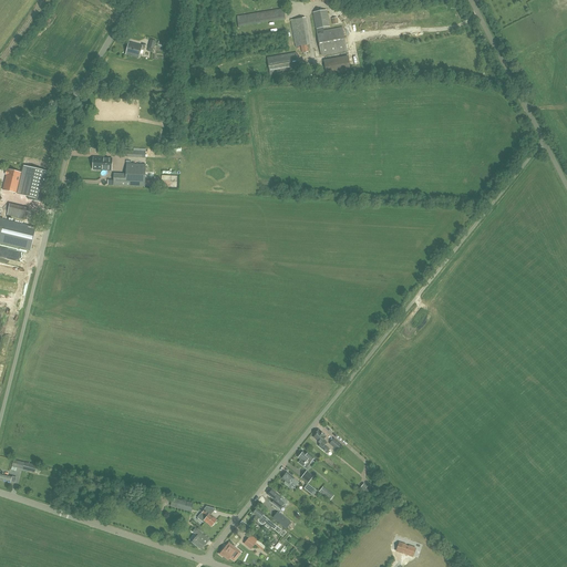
[(347,51),(342,28),(323,31),(323,28),(330,27),(327,10),(313,12),(321,55),(347,51)]
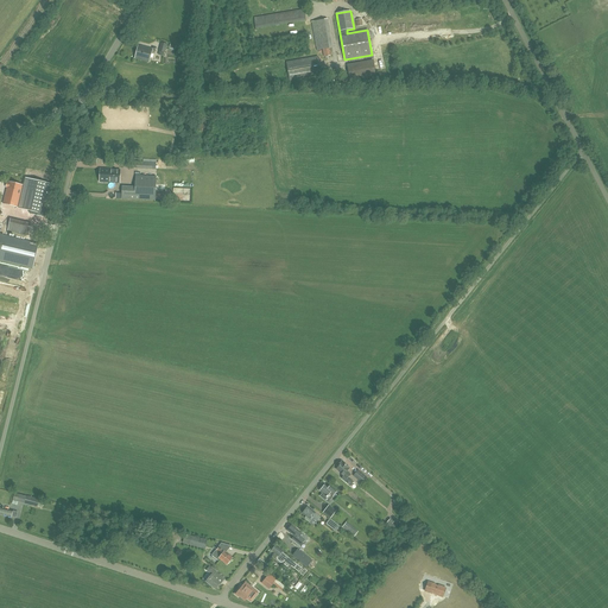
[(271,14),(258,16),(258,24),(284,21),(283,12),(271,13),(271,14)]
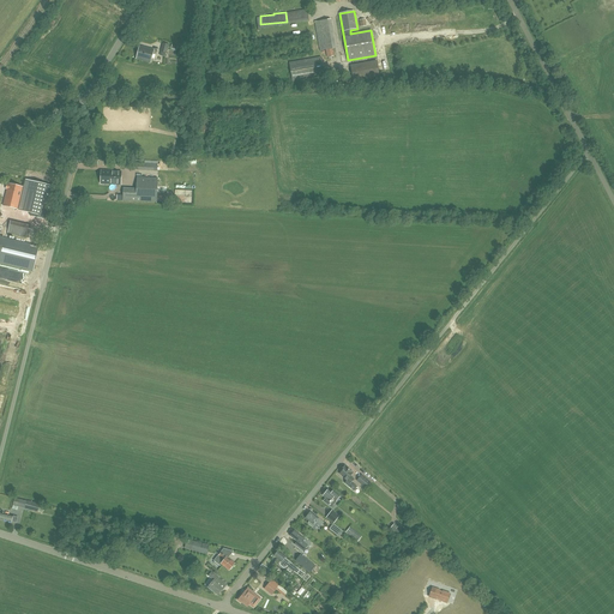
[(137,59),(144,61),(151,62),(155,49),(139,46),(137,59)]
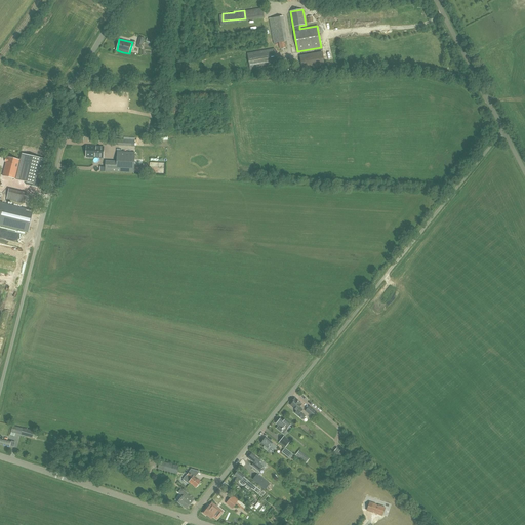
[(247,53),(250,70),(278,65),(275,48),(247,53)]
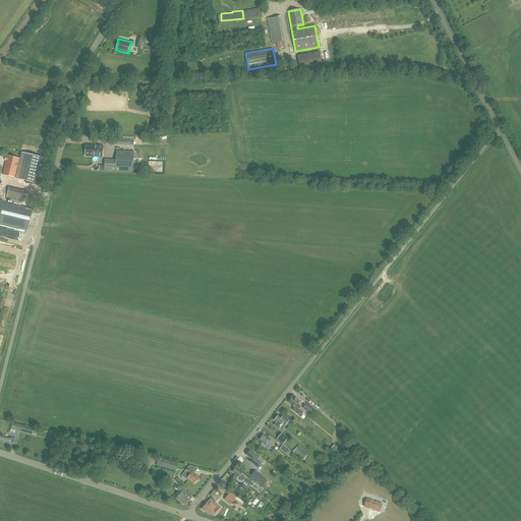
[(298,55),(300,68),(322,65),(320,52),(298,55)]
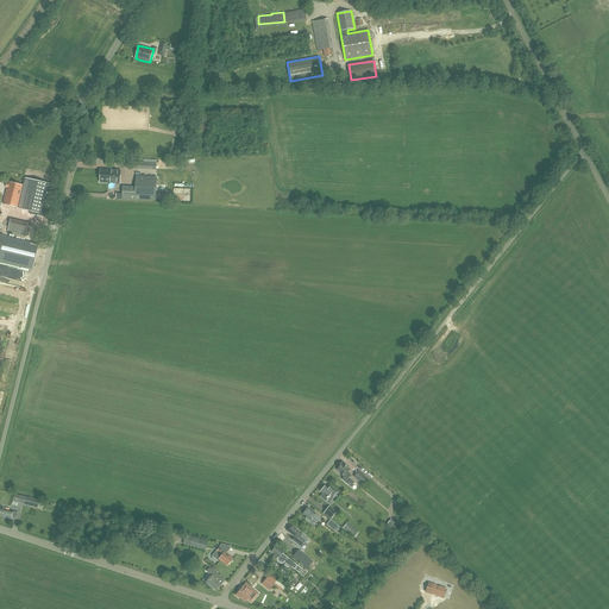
[(120,183),(120,170),(100,169),(100,182),(120,183)]
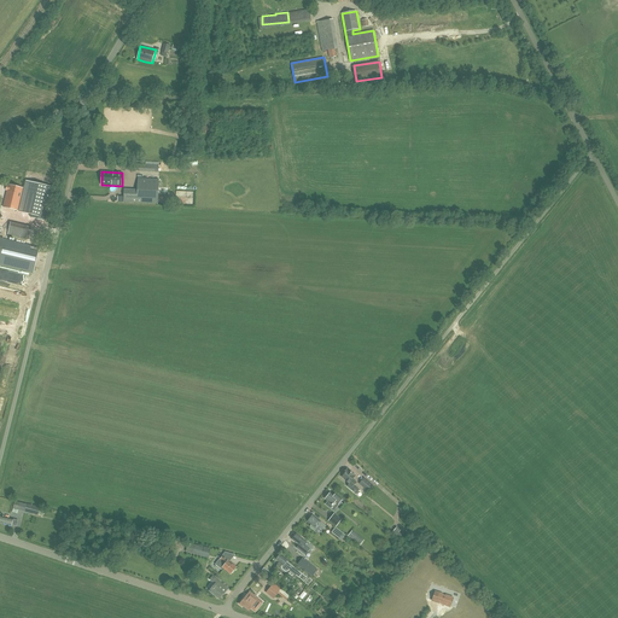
[(159,180),(145,179),(139,179),(138,191),(124,190),(123,202),(157,204),(159,180)]
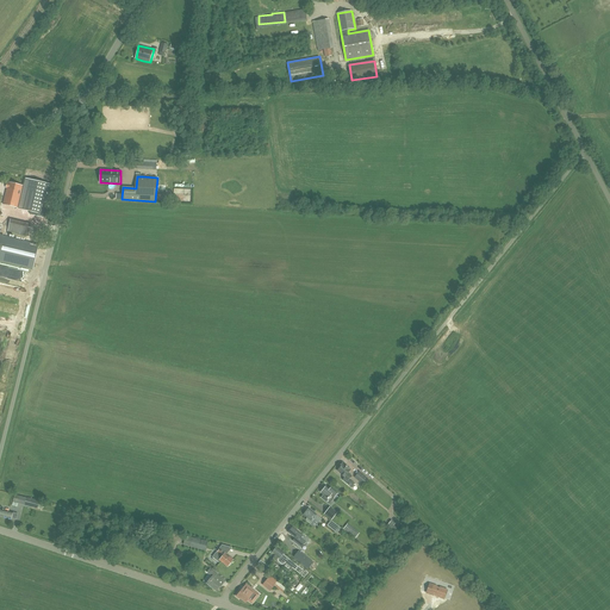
[(30,180),(23,210),(31,211),(30,215),(44,218),(53,185),(30,180)]
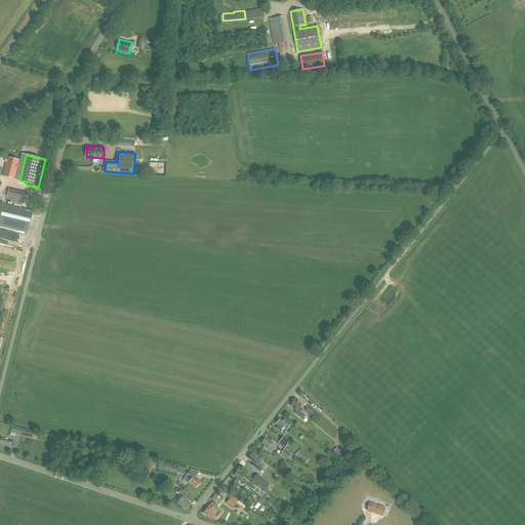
[(3,175),(15,178),(19,160),(7,157),(7,158),(6,158),(5,162),(6,162),(3,175)]
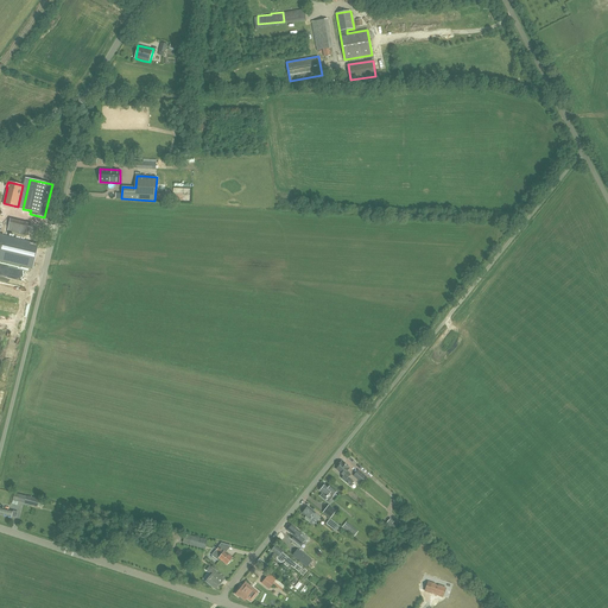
[(0,234),(0,259),(32,267),(38,244),(0,234)]
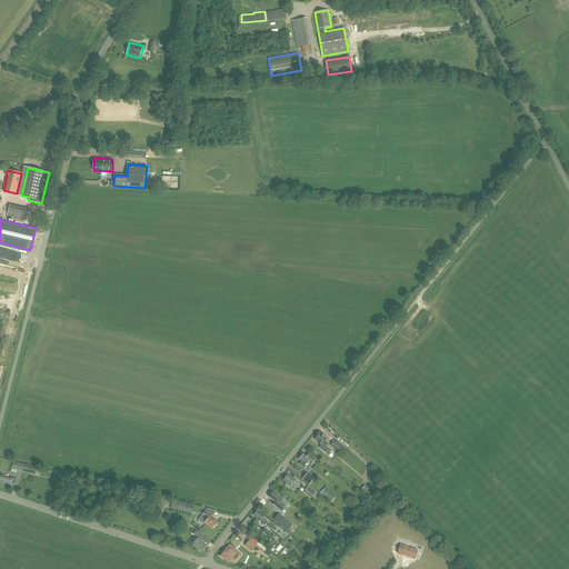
[(318,442),(321,446),(321,445),(322,446),(320,448),(328,455),(330,450),(326,447),(328,443),(325,441),(327,438),(319,431),(316,436),(317,437),(315,439),(318,442)]
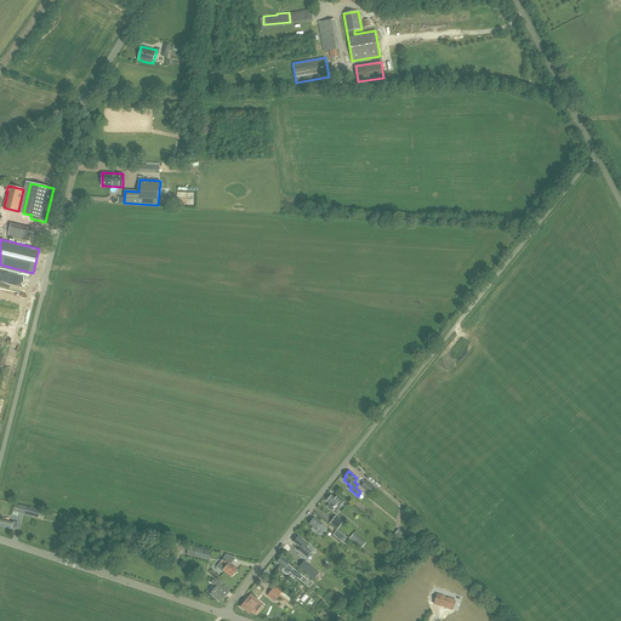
[(375,488),(366,480),(362,486),(370,493),(375,488)]
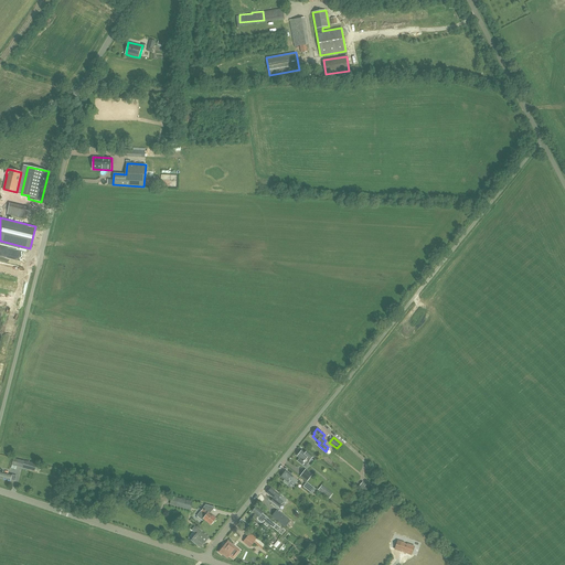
[(299,452),(297,455),(298,456),(300,458),(298,460),(302,464),(305,461),(307,458),(309,461),(310,460),(311,458),(313,457),(307,451),(306,452),(302,449),(301,451),(299,454),(299,452)]
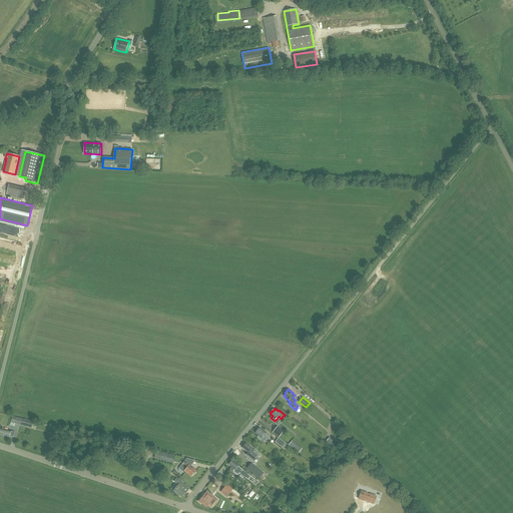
[(15,423),(32,428),(33,421),(23,419),(13,417),(10,425),(14,426),(15,423)]
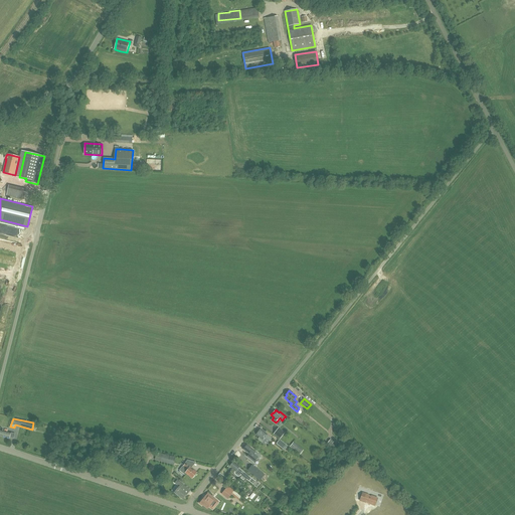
[(278,427),(274,434),(279,438),(284,433),(278,427)]
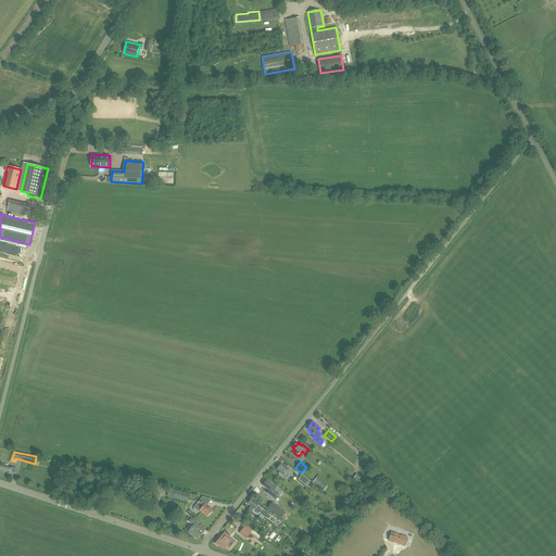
[(281,464),(277,468),(277,469),(280,472),(279,474),(283,477),(287,472),(291,476),(293,472),(286,466),(285,467),(281,464)]
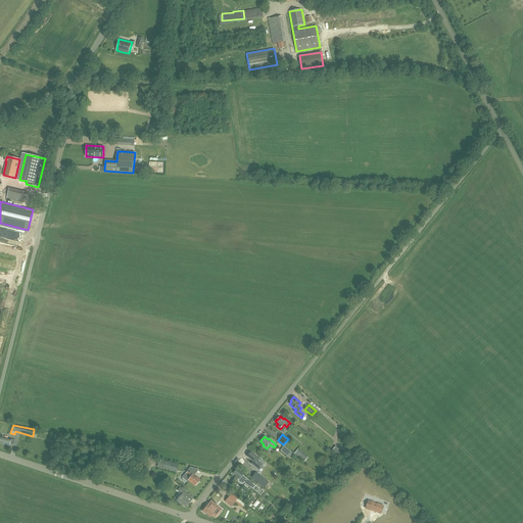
[(11,439),(1,437),(0,441),(0,442),(10,445),(10,444),(14,445),(16,440),(11,439)]
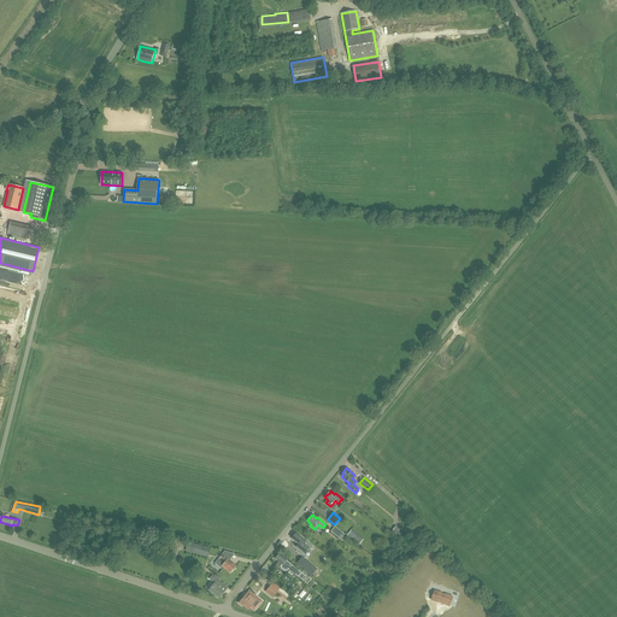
[(76,517),(74,529),(83,532),(87,521),(76,517)]
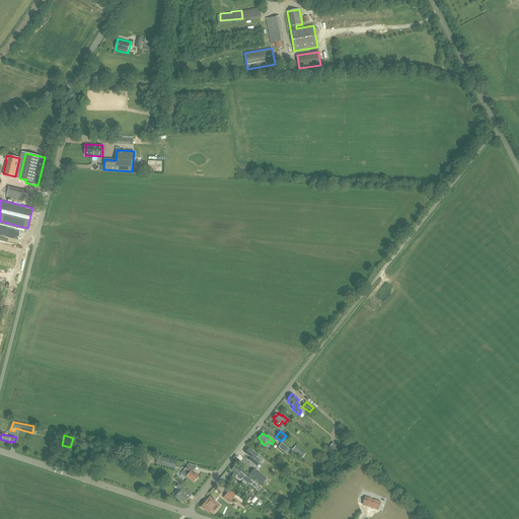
[(287,453),(290,449),(282,443),(279,447),(287,453)]
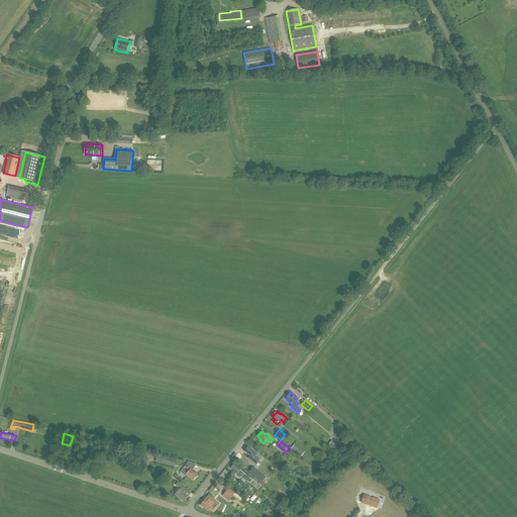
[(246,448),(244,450),(245,451),(246,452),(250,455),(248,458),(255,463),(259,459),(261,460),(263,457),(256,453),(255,452),(248,447),(247,449),(246,448)]
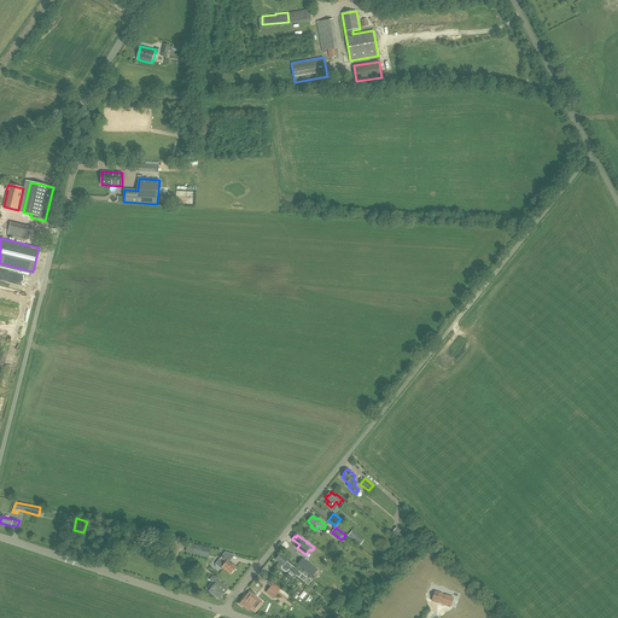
[(188,544),(186,553),(209,559),(210,549),(188,544)]
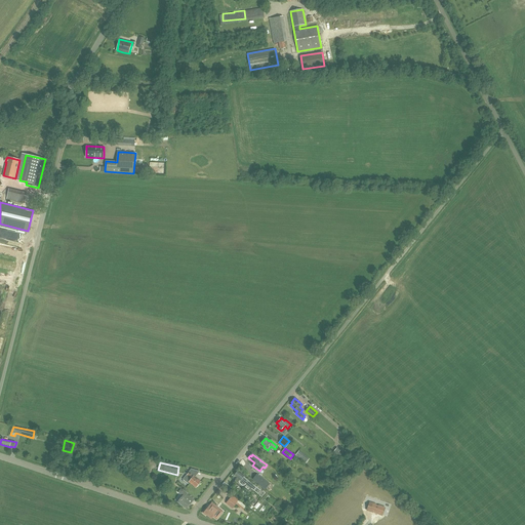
[(254,490),(256,487),(244,476),(238,471),(235,475),(241,480),(240,481),(240,483),(242,485),(247,484),(254,490)]
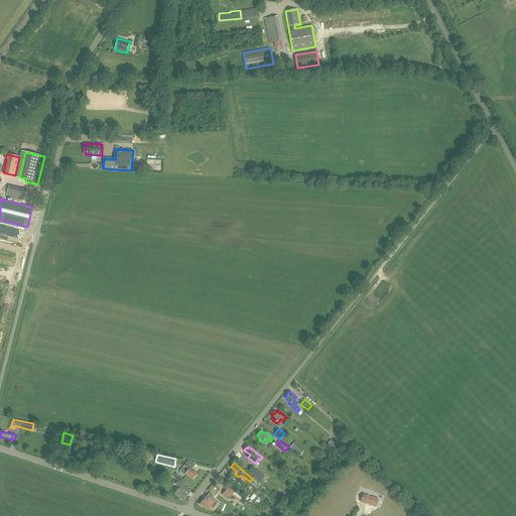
[(192,479),(194,479),(195,479),(196,477),(196,476),(198,474),(190,468),(186,465),(180,472),(185,476),(186,474),(192,479)]
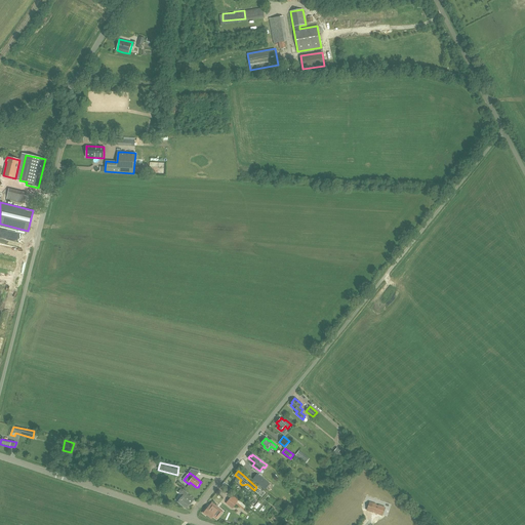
[(261,479),(258,483),(266,489),(269,484),(261,479)]
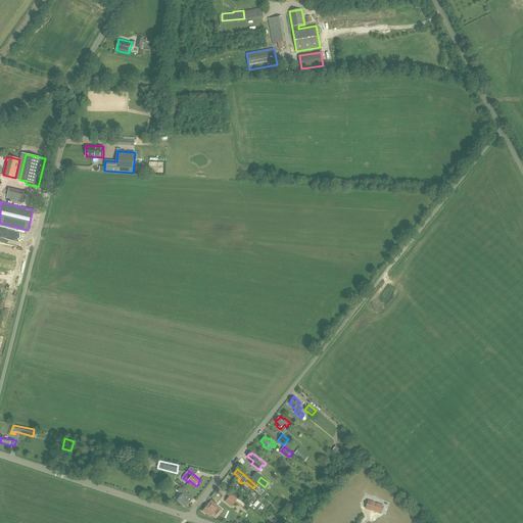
[(186,507),(192,498),(184,492),(184,491),(180,487),(178,490),(182,494),(178,501),(186,507)]
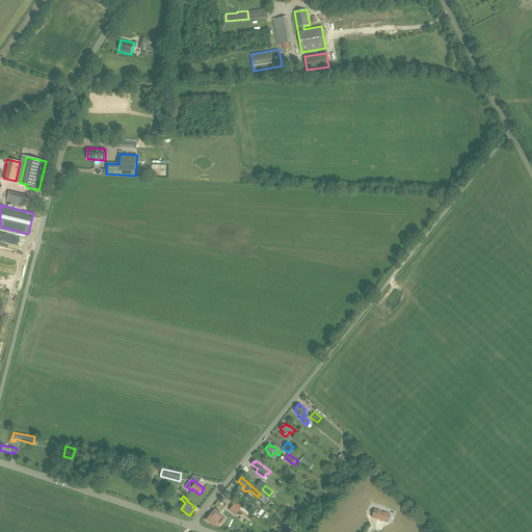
[(235,502),(230,509),(236,514),(239,511),(242,507),(235,502)]
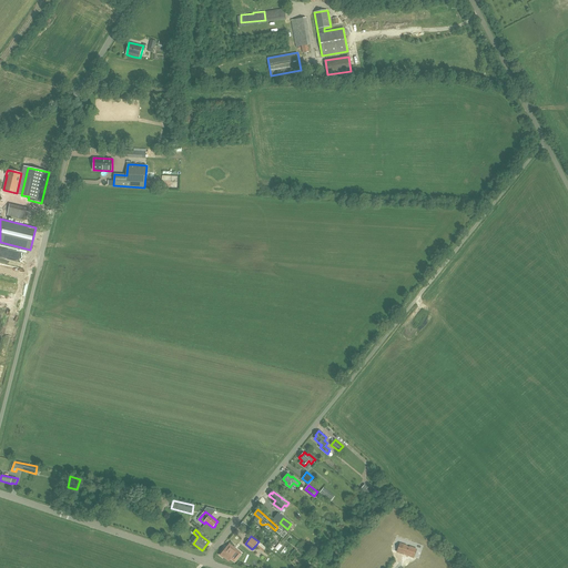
[(223,549),(219,555),(223,558),(224,557),(229,560),(230,559),(231,558),(232,559),(236,554),(232,550),(234,548),(231,545),(227,549),(226,548),(224,550),(223,549)]
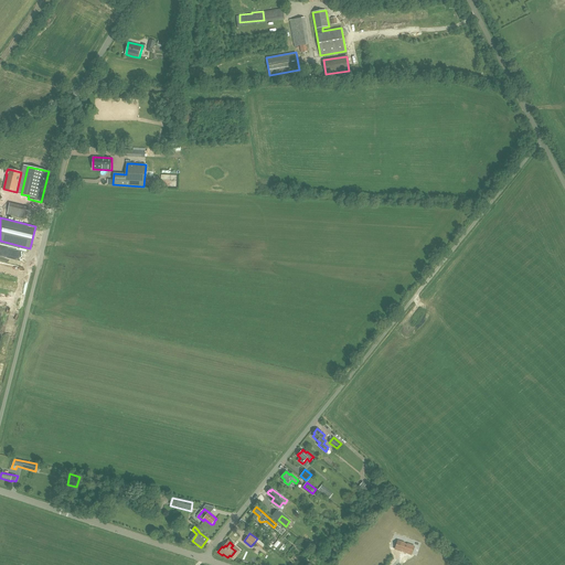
[(414,546),(407,544),(398,542),(395,548),(411,554),(414,546)]
